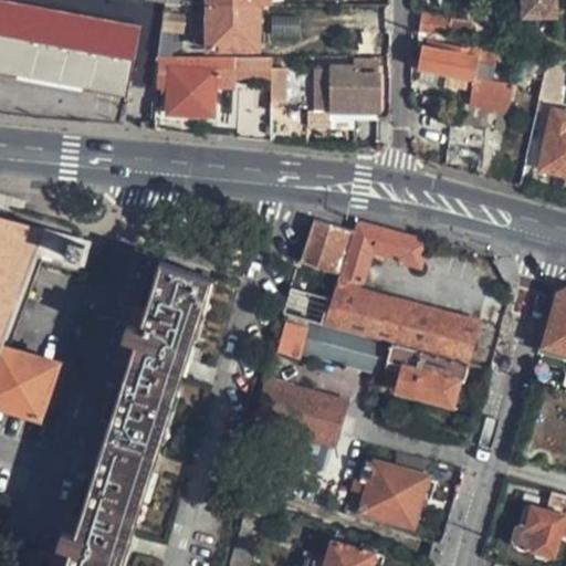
[(0,0),(0,72),(132,96),(145,25),(0,0)]
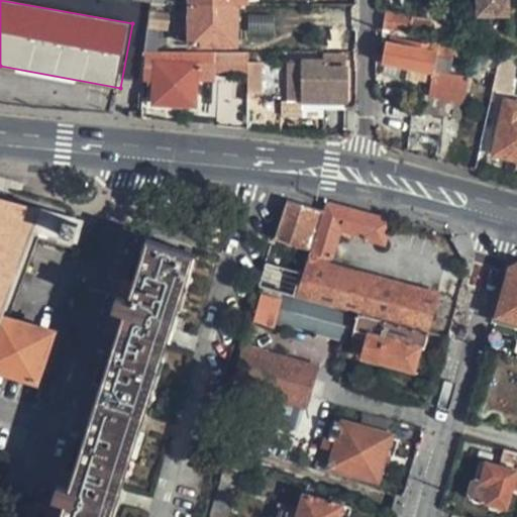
[(238,38),(236,0),(193,0),(195,40),(238,38)]
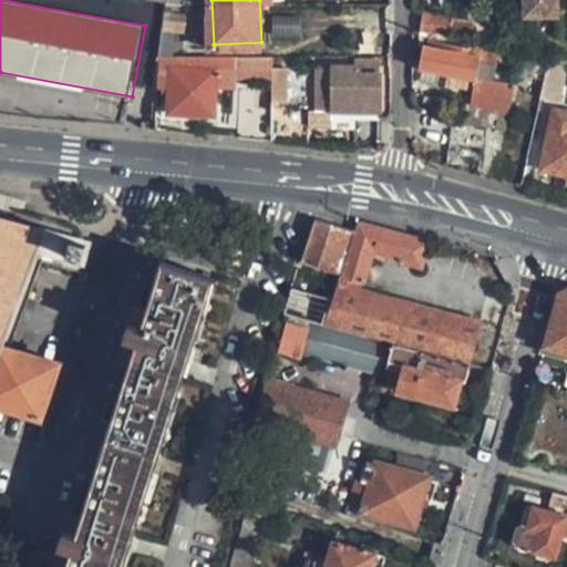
[(522,0),(522,12),(554,13),(554,0),(522,0)]
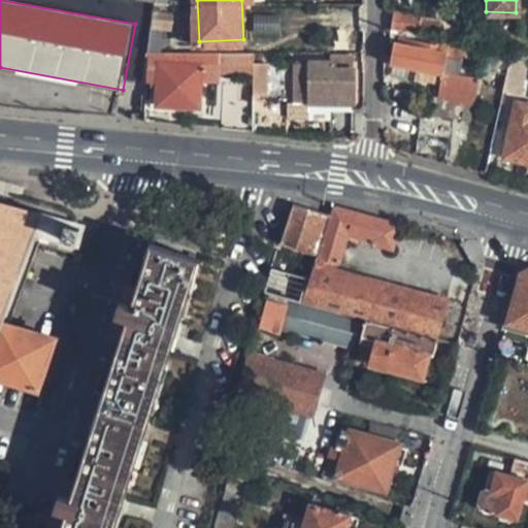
[(333,17),(332,3),(317,4),(317,17),(333,17)]
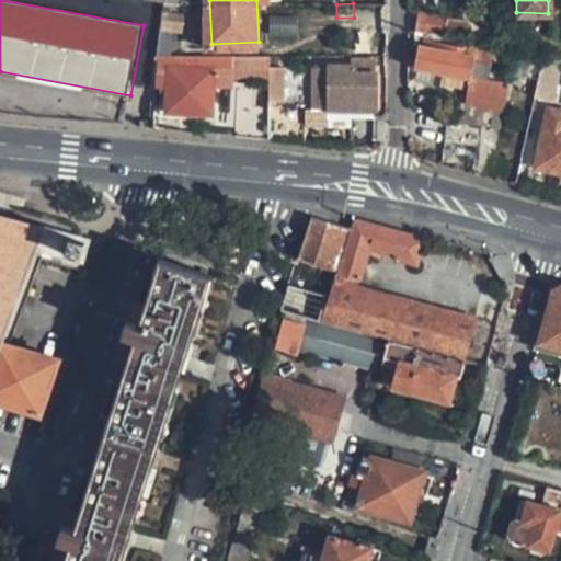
[(353,3),(354,18),(378,16),(379,3),(353,3)]
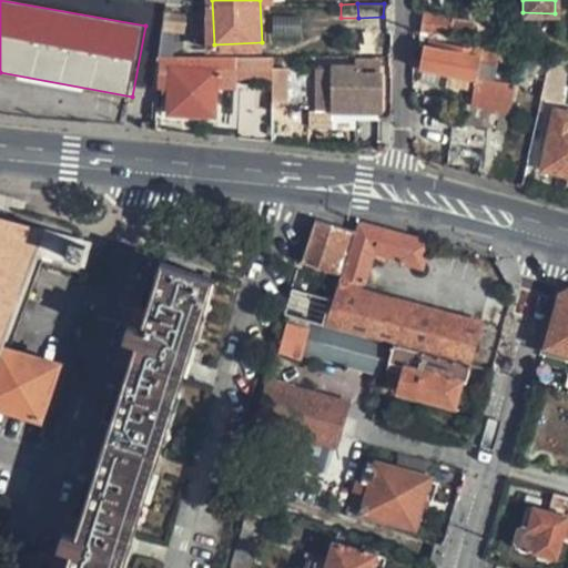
[(424,10),(421,32),(448,37),(450,20),(452,14),(424,10)]
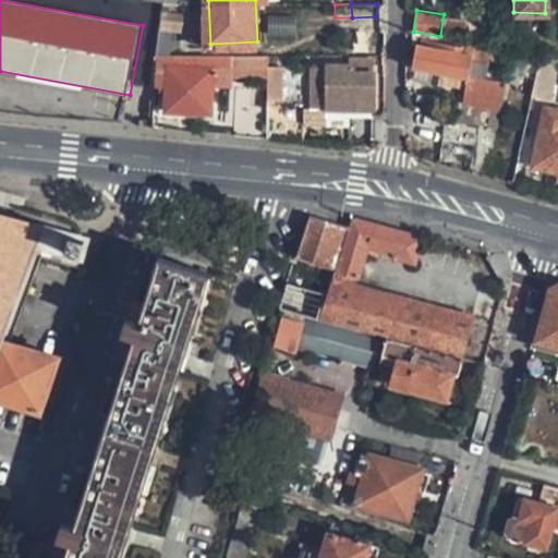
[(443,20),(440,36),(462,39),(464,23),(443,20)]
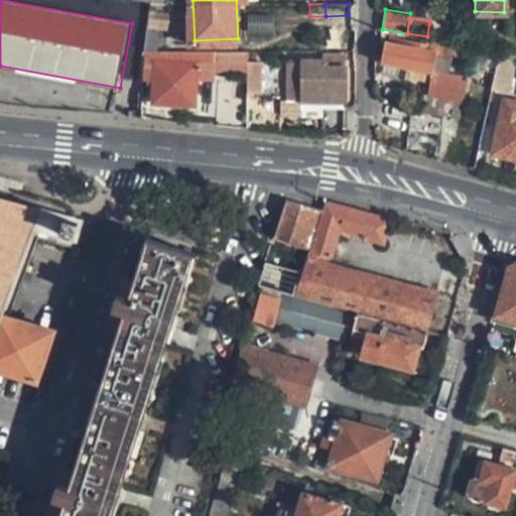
[(380,61),(431,71),(426,92),(463,99),(468,73),(446,69),(450,48),(436,45),(435,50),(424,47),(425,43),(388,35),(387,40),(385,40),(380,61)]
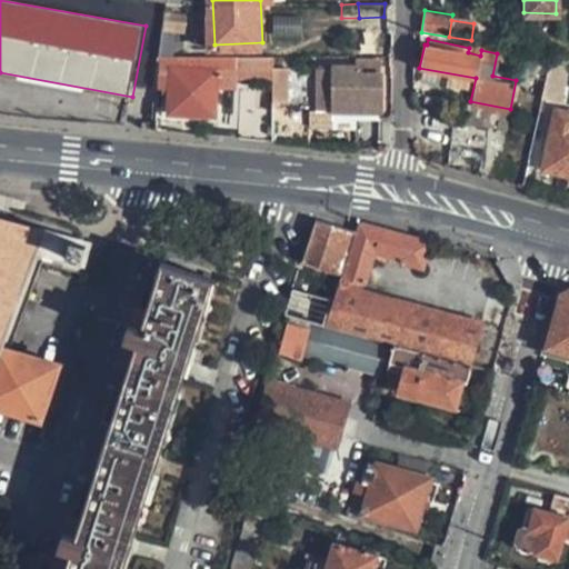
[(276,62),(276,51),(236,53),(219,53),(177,52),(162,53),(160,86),(175,87),(172,109),(216,113),(217,67),(233,67),(233,71),(239,72),(239,77),(275,77),(276,62)]
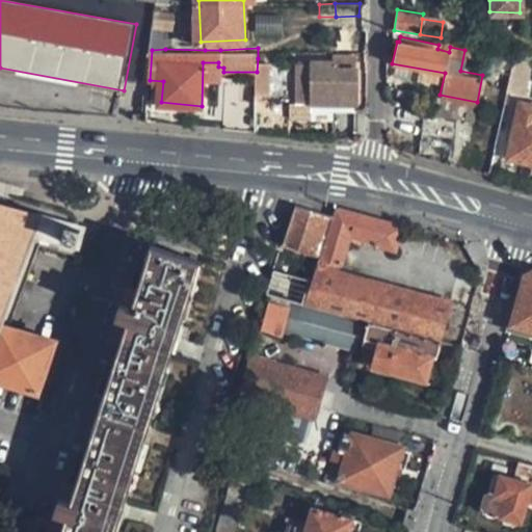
[(514,55),(489,49),(483,74),(508,80),(509,77),(514,55)]
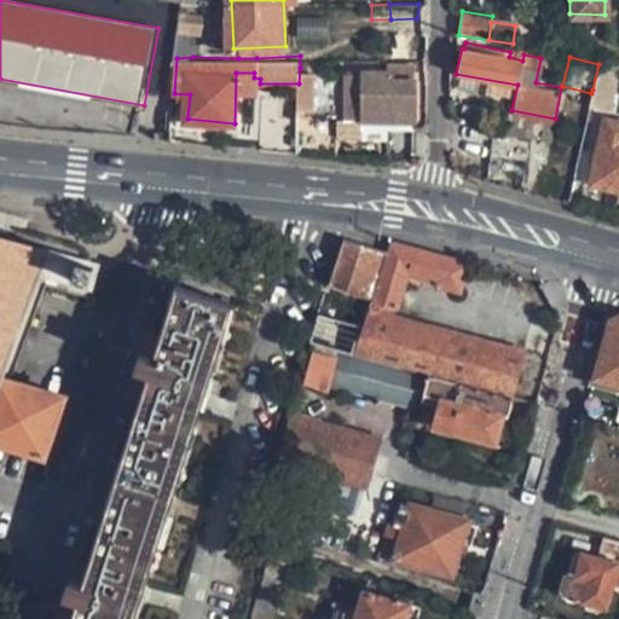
[(607,92),(614,61),(600,58),(599,64),(593,90),(607,92)]
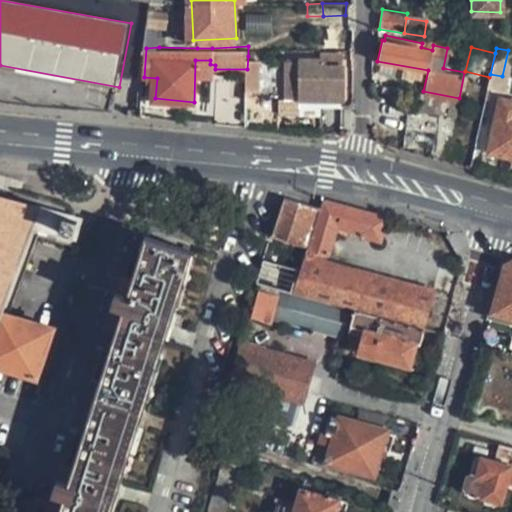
[(305,56),(291,56),(290,94),(304,94),(304,97),(344,96),(344,60),(325,60),(324,53),(305,54),(305,56)]
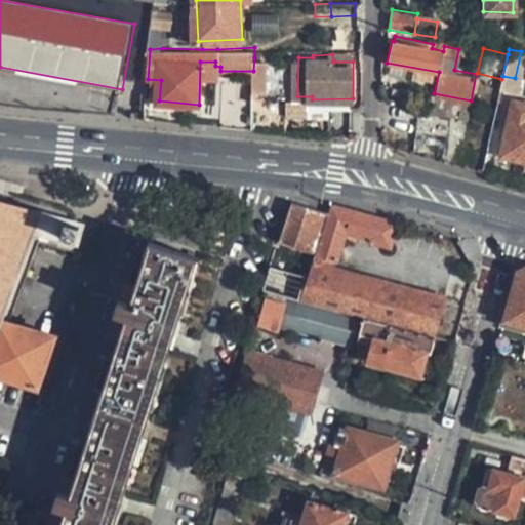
[(253,81),(253,89),(267,89),(267,57),(254,57),(253,71),(253,81)]
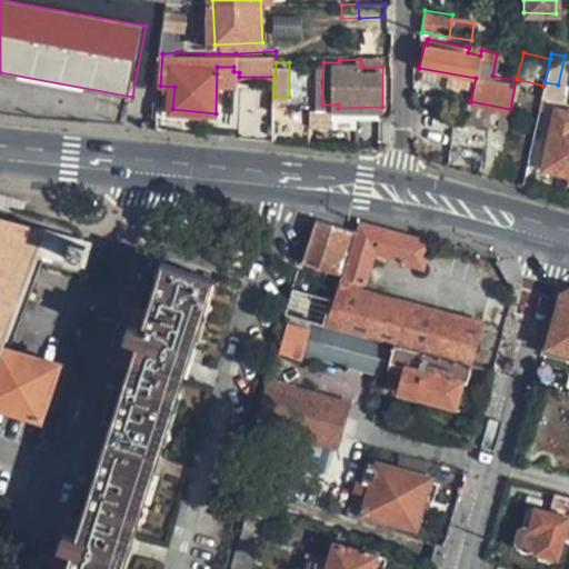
[(239,87),(239,110),(275,111),(275,97),(275,88),(239,87)]
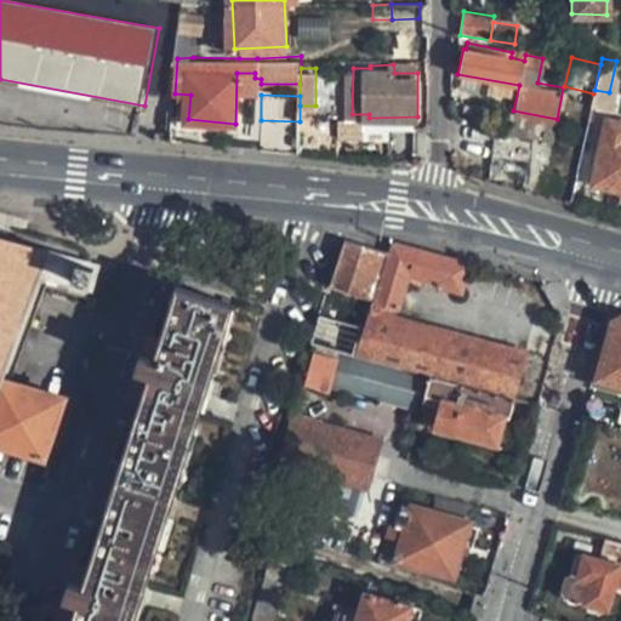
[(620,189),(620,120),(605,118),(590,182),(620,189)]
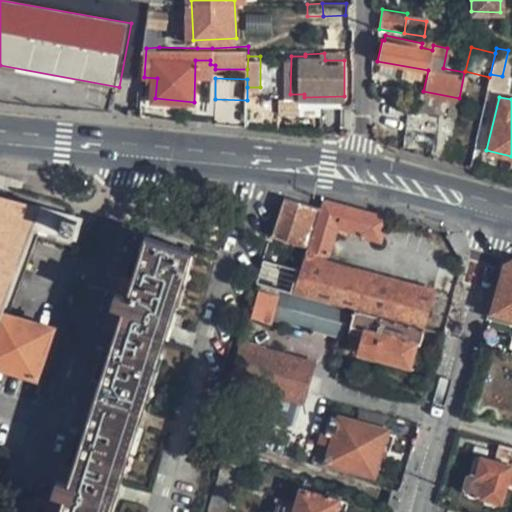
[(246,128),(247,100),(215,99),(214,124),(246,128)]
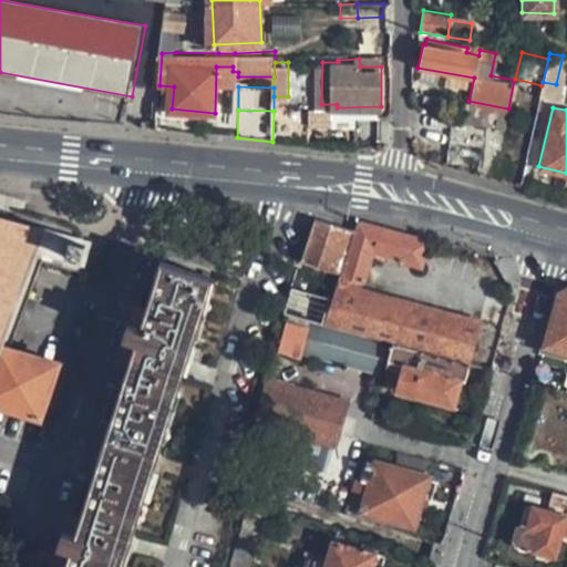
[(311,111),(291,111),(274,111),(272,142),(290,143),(310,145),(311,111)]
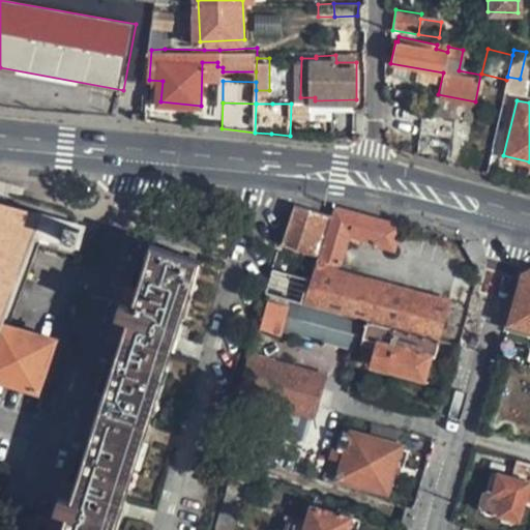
[(0,377),(38,388),(50,344),(13,332),(38,243),(57,247),(60,239),(77,242),(80,228),(0,206),(0,377)]
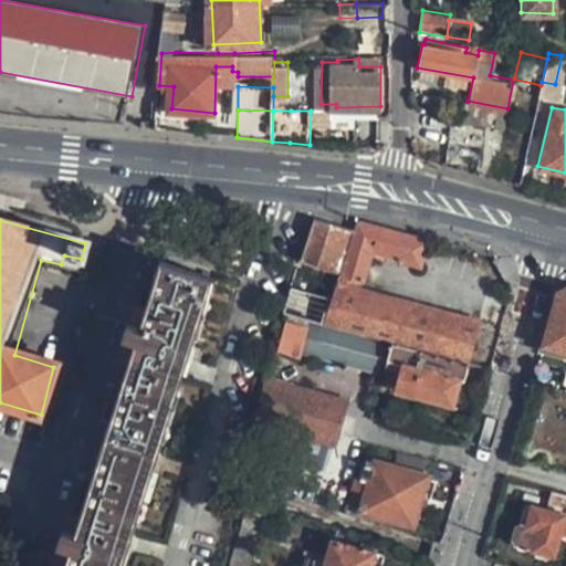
[(315,220),(303,261),(335,270),(347,229),(315,220)]
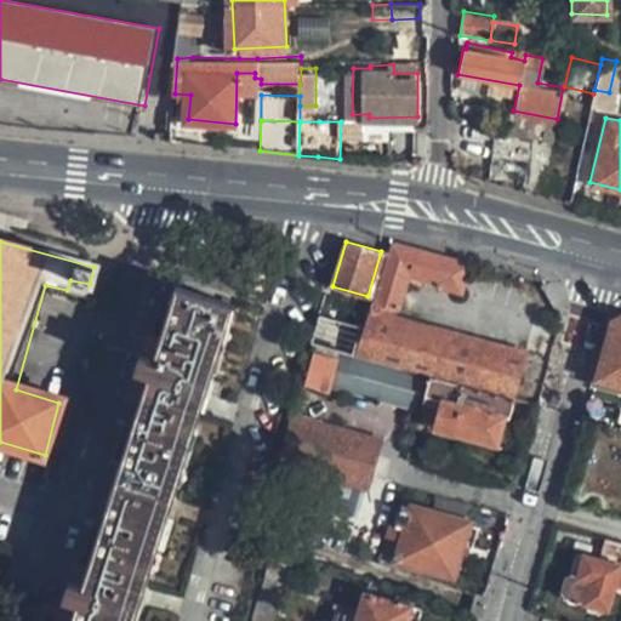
[(457,294),(465,267),(391,246),(375,302),(374,311),(360,355),(429,375),(511,397),(522,354),(380,313),(382,305),(397,309),(408,277),(433,283),(432,286),(457,294)]
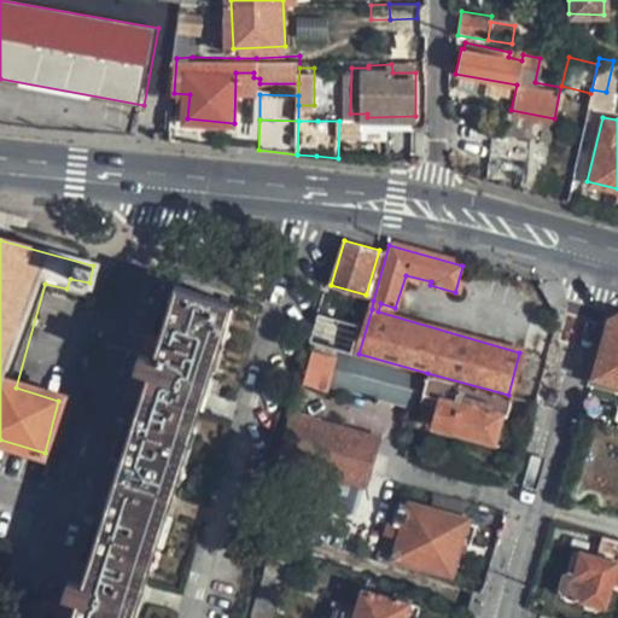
[(71,617),(135,617),(233,307),(176,286),(152,359),(138,354),(135,371),(150,375),(83,579),(71,575),(65,594),(79,598),(71,617)]
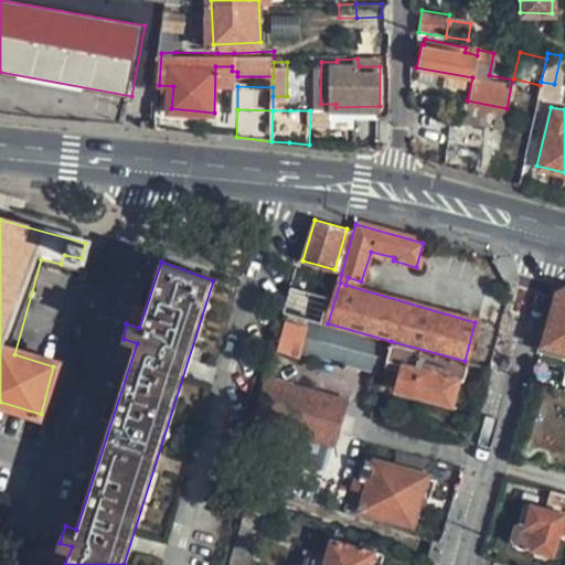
[(547,345),(564,350),(564,288),(556,294),(551,315),(555,316),(547,345)]
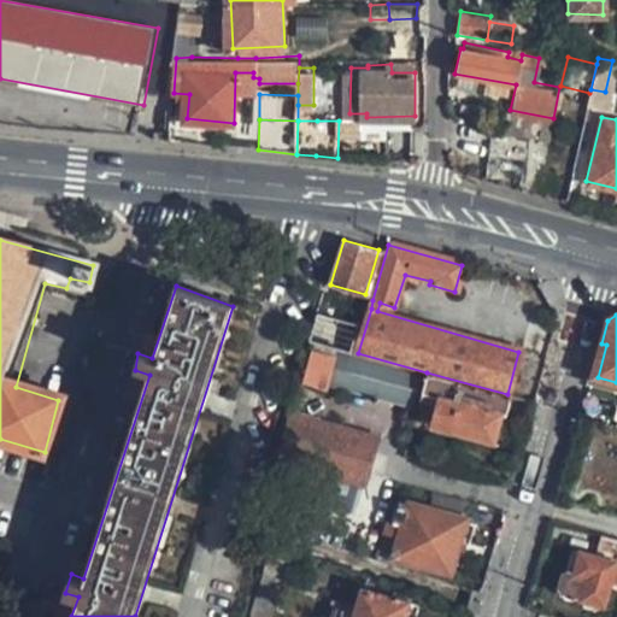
[(317,323),(311,340),(348,351),(353,334),(317,323)]
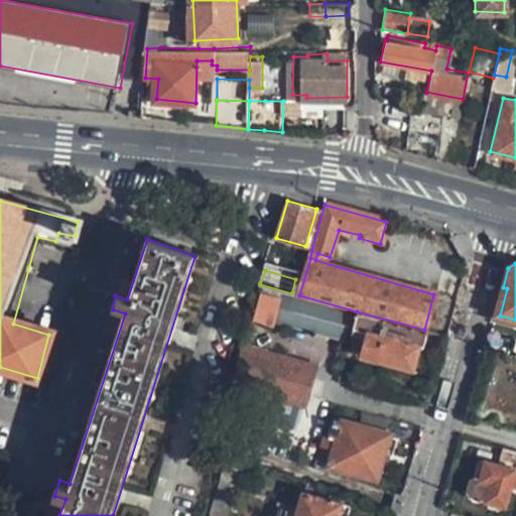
[(256,320),(275,328),(283,298),(264,292),(256,320)]
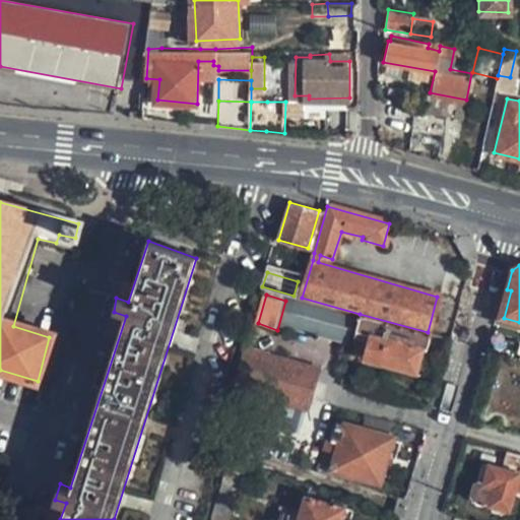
[(360,314),(302,298),(293,328),(350,344),(353,335),(355,330),(360,314)]
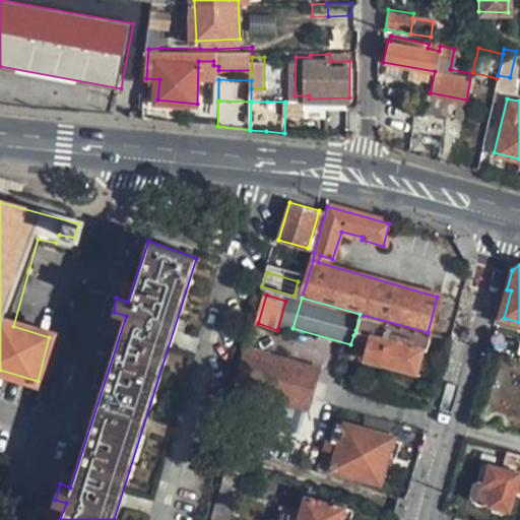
[(362,358),(412,372),(419,348),(423,349),(428,332),(360,314),(355,330),(361,331),(368,334),(362,358)]
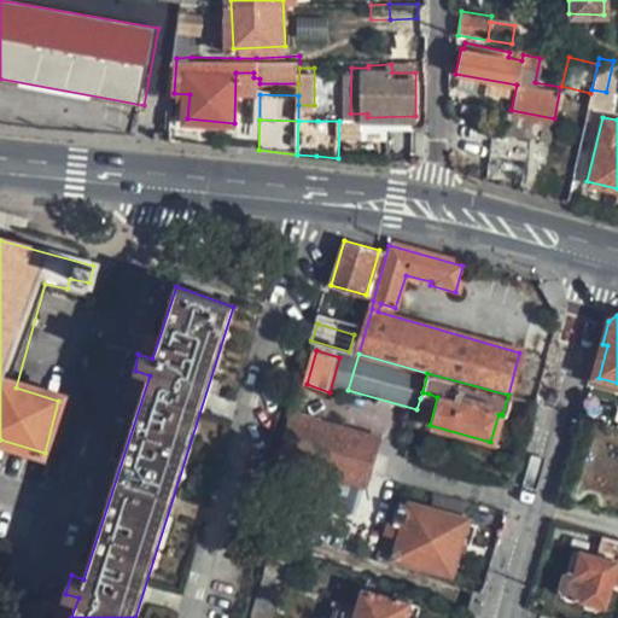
[(617,407),(587,397),(582,417),(613,425),(617,408),(617,407)]
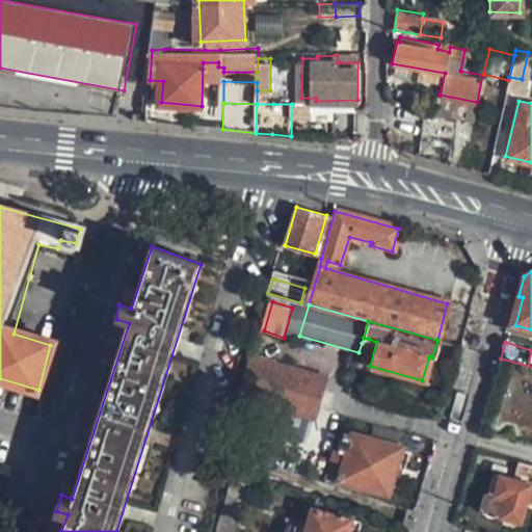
[(255,354),(242,398),(315,421),(326,377),(255,354)]
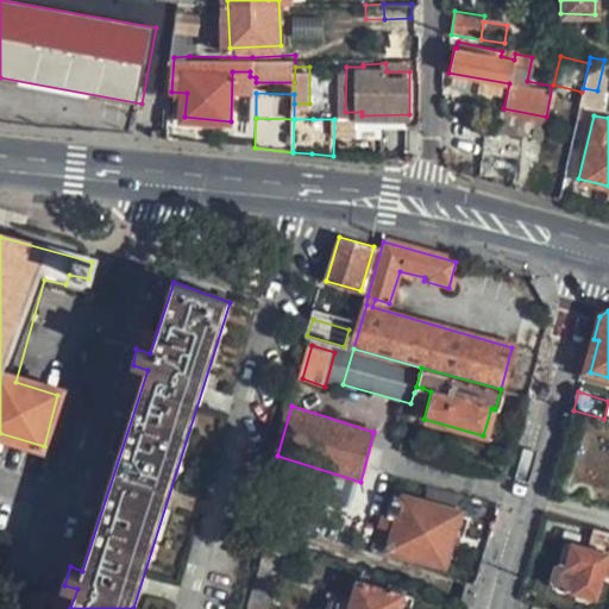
[(458,512),(393,494),(385,515),(396,519),(388,550),(444,565),(458,512)]
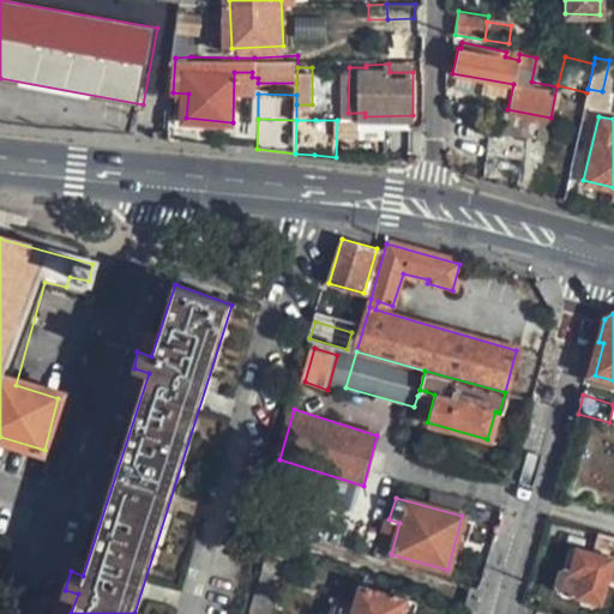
[(577,552),(572,571),(564,570),(555,576),(553,587),(558,594),(578,600),(576,608),(591,613),(594,602),(599,603),(602,587),(613,589),(613,537),(597,534),(593,555),(577,552)]
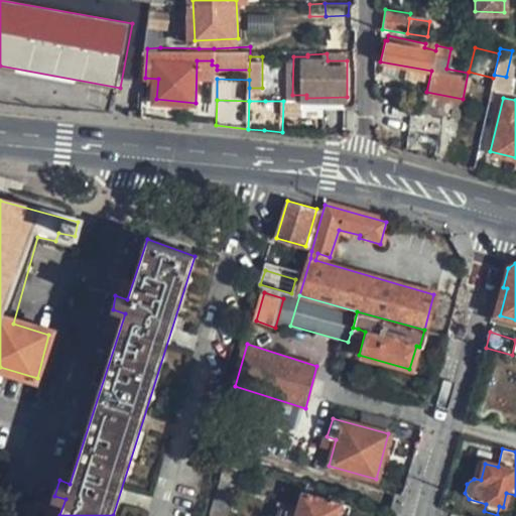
[(485,464),(479,462),(474,479),(481,480),(485,464)]
